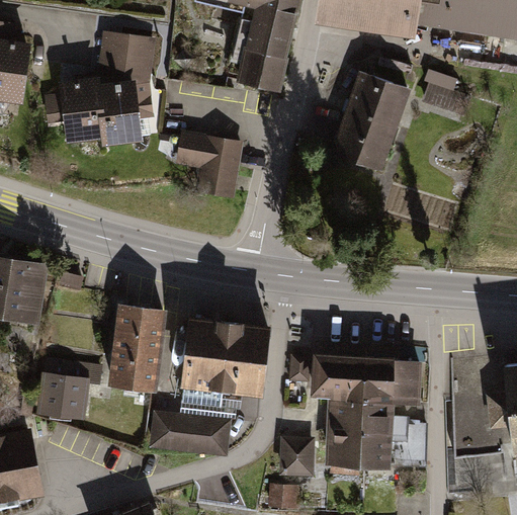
[(195,0),(243,10),(229,77),(280,91),(300,0),(195,0)]
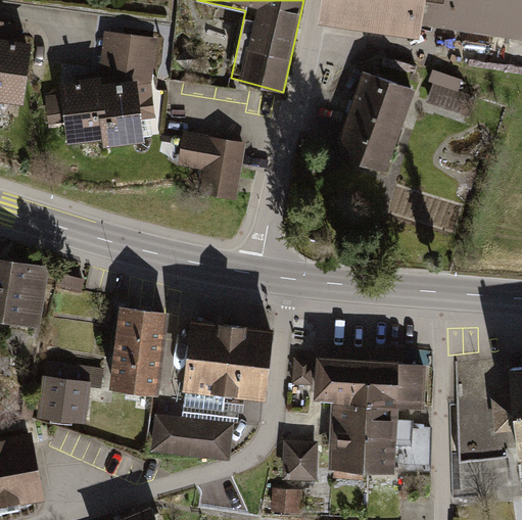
[(329,0),(328,4),(417,17),(419,0),(329,0)]
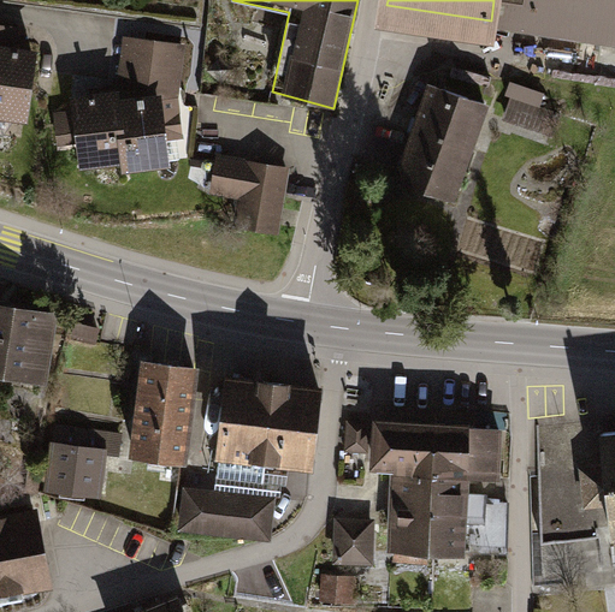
[(527,0),(524,19),(614,33),(614,0),(527,0)]
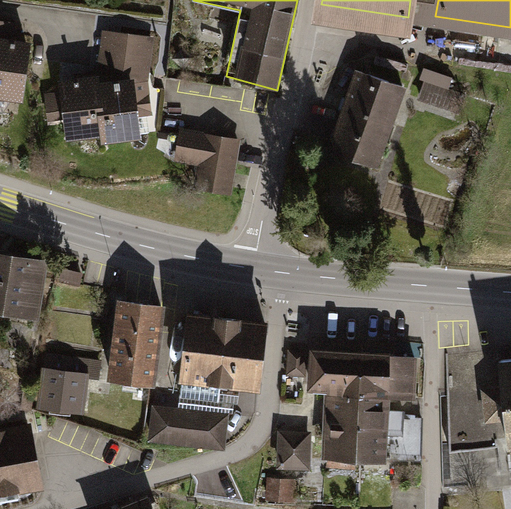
[(0,100),(23,102),(29,42),(16,41),(18,25),(0,22),(0,100)]
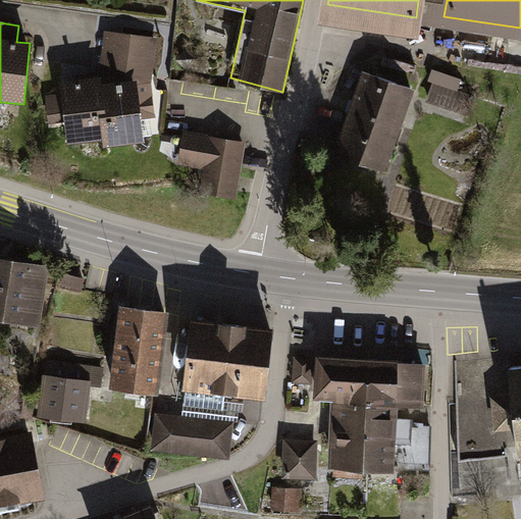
[(97,78),(59,82),(60,91),(47,91),(50,125),(63,124),(67,145),(101,140),(101,147),(143,140),(140,120),(158,117),(156,78),(163,38),(103,29),(97,78)]
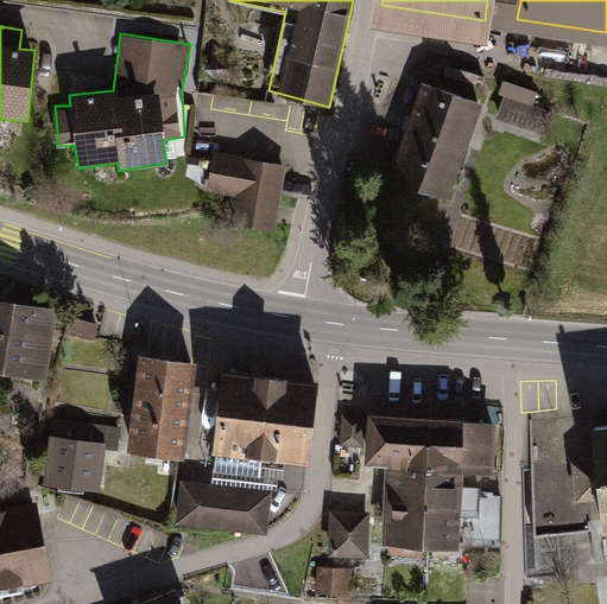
[(533,121),(538,83),(506,78),(500,118),(533,121)]
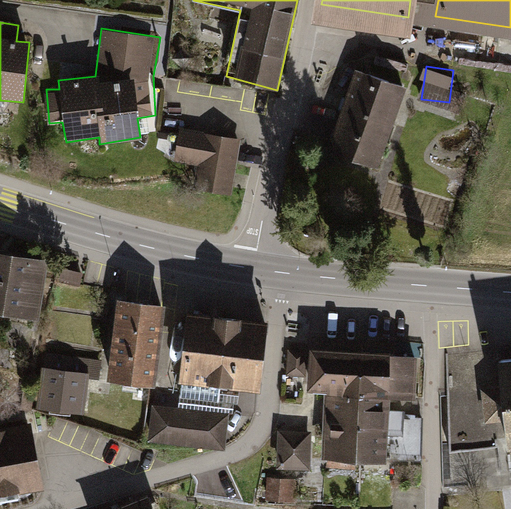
[(403,83),(360,68),(346,108),(390,123),(403,83)]
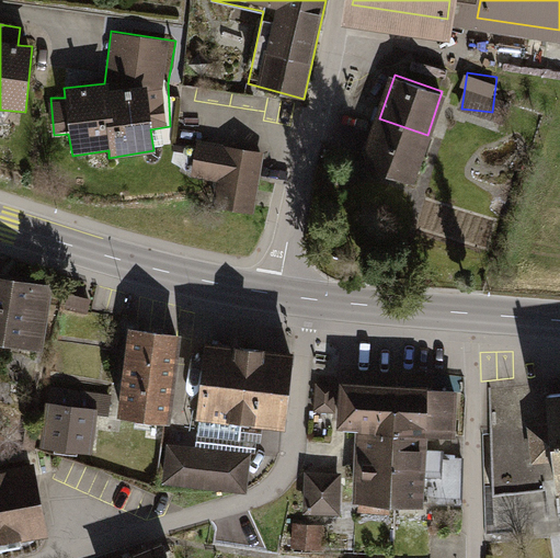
[(427,135),(379,118),(364,162),(412,179),(427,135)]
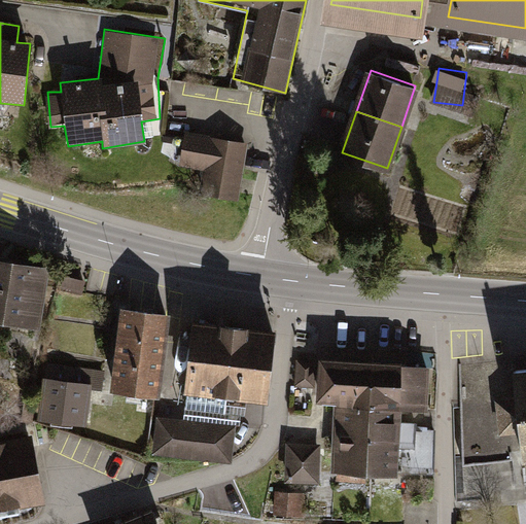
[(247,140),(187,131),(181,165),(205,169),(200,197),(238,202),(247,140)]
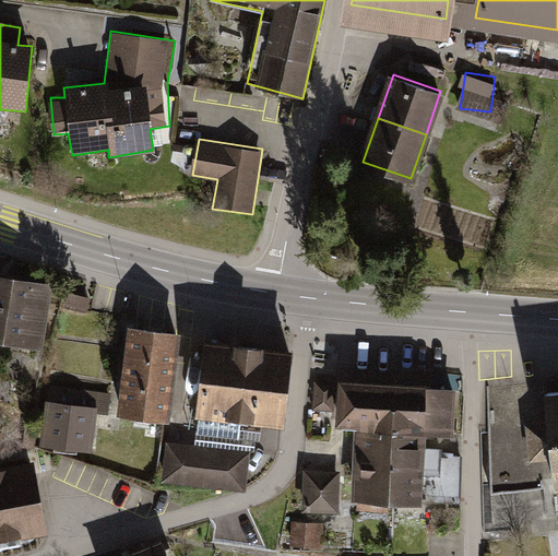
[(0,343),(42,352),(51,284),(0,276),(0,343)]
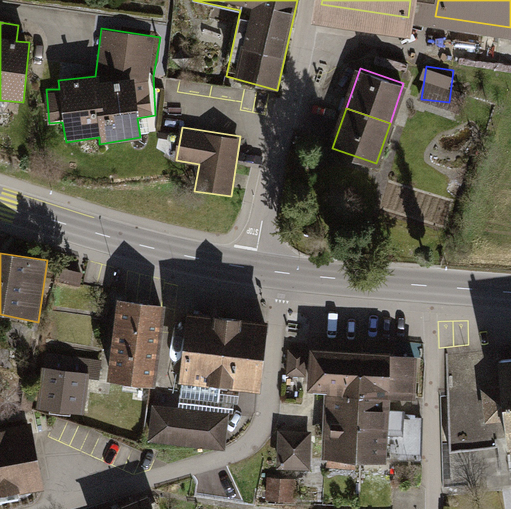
[(166,303),(116,297),(106,379),(155,387),(166,303)]
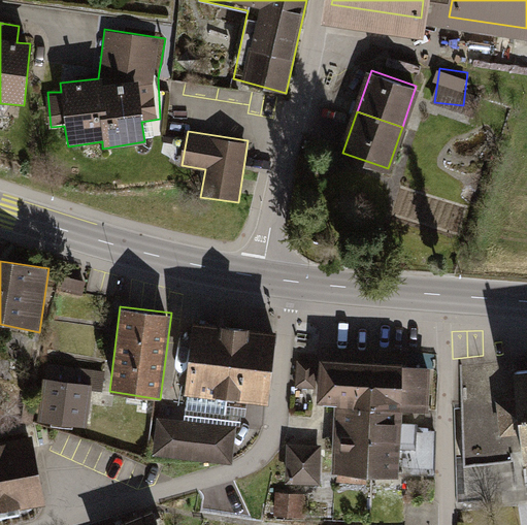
[(270,328),(192,321),(185,398),(262,407),(270,328)]
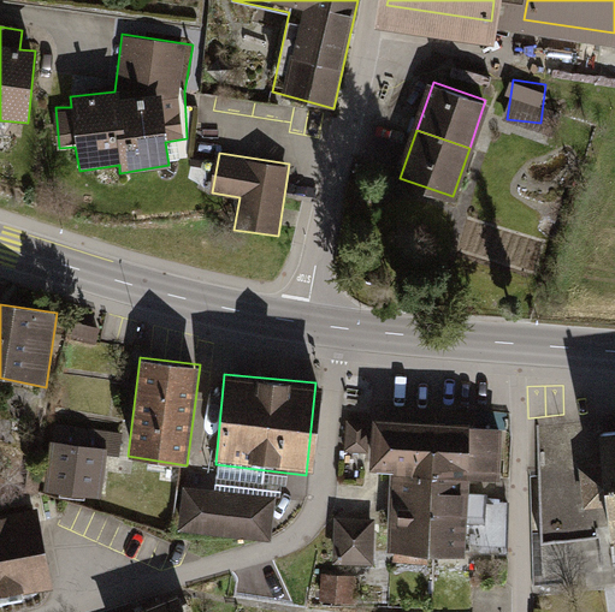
[(503,429),(372,421),(370,470),(388,473),(384,556),(465,562),(468,479),(503,482),(503,429)]
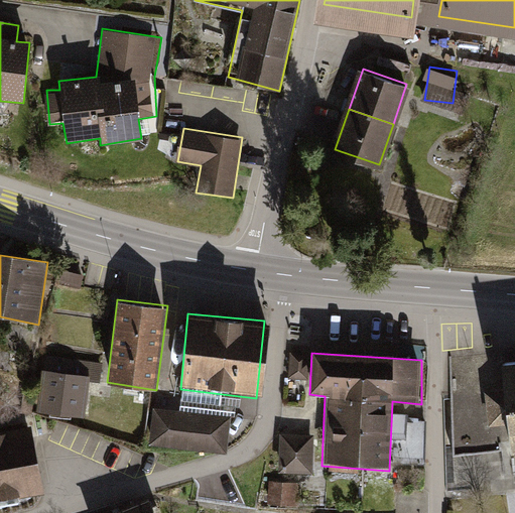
[(514,359),(504,361),(507,389),(489,391),(491,421),(511,419),(513,444),(514,443),(514,359)]
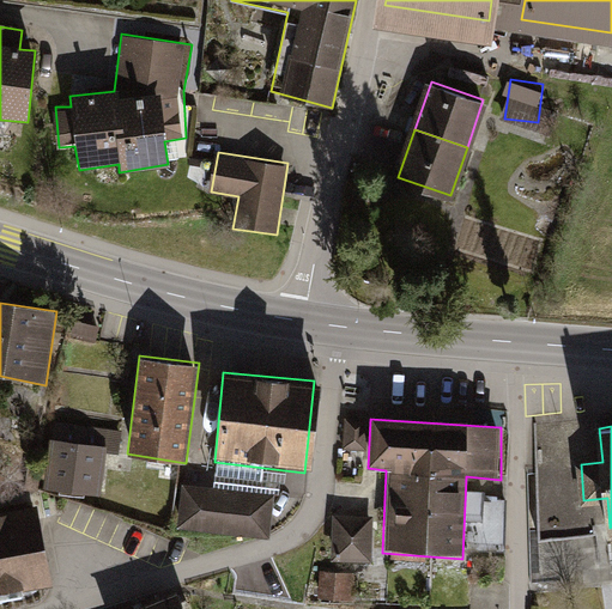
[(105,448),(53,439),(44,486),(97,495),(105,448)]
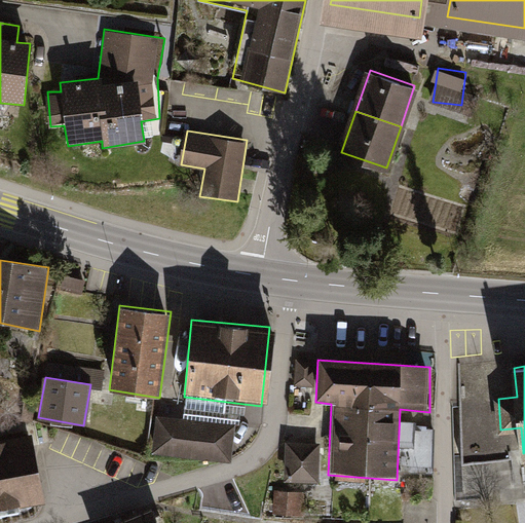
[(234,424),(156,416),(151,459),(231,462),(234,424)]
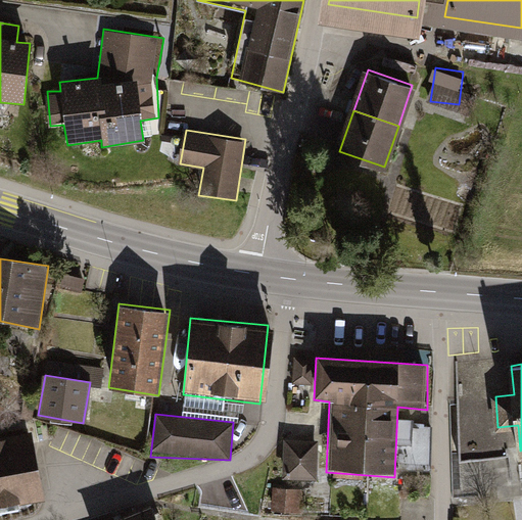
[(30,432),(0,437),(0,509),(44,501),(30,432)]
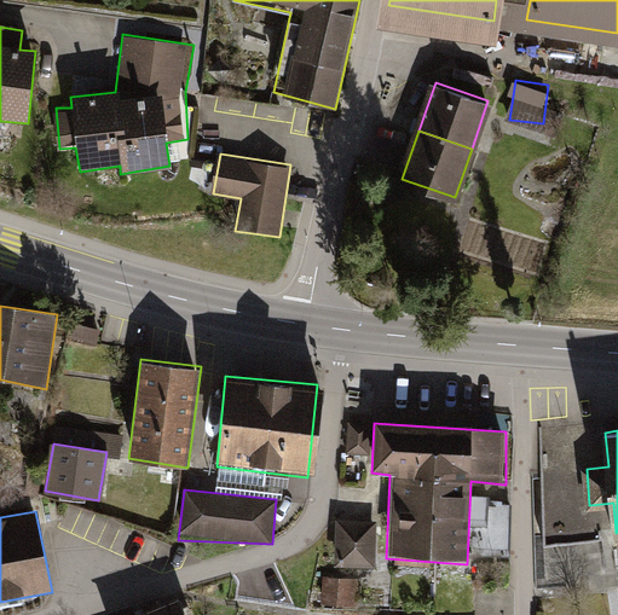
[(374,520),(336,523),(338,569),(374,569),(374,520)]
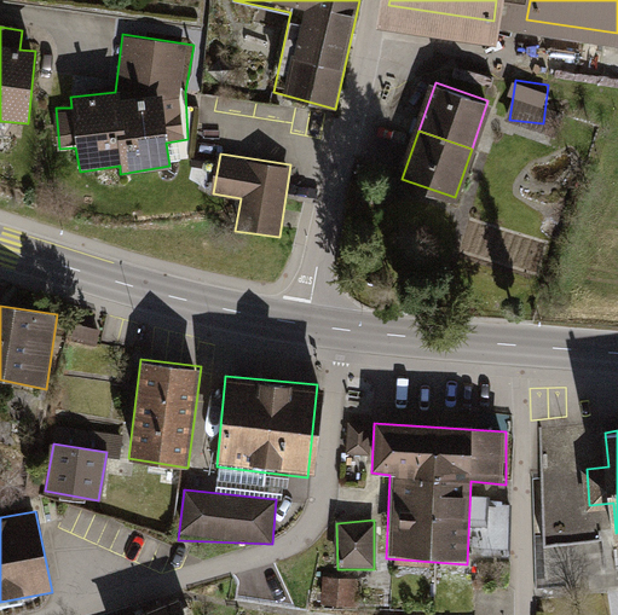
[(346,581),(323,580),(322,605),(346,608),(346,581)]
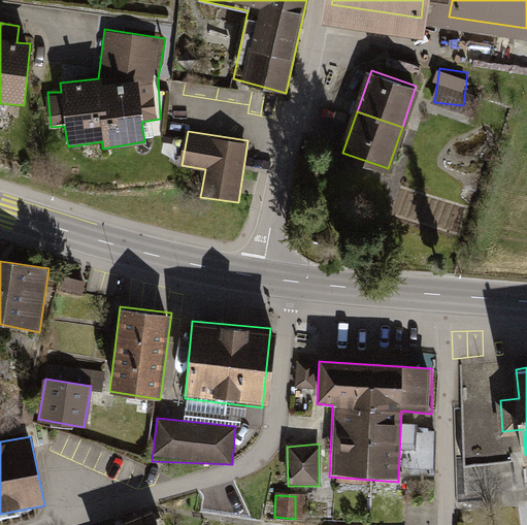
[(157,524),(154,513),(118,524),(157,524)]
